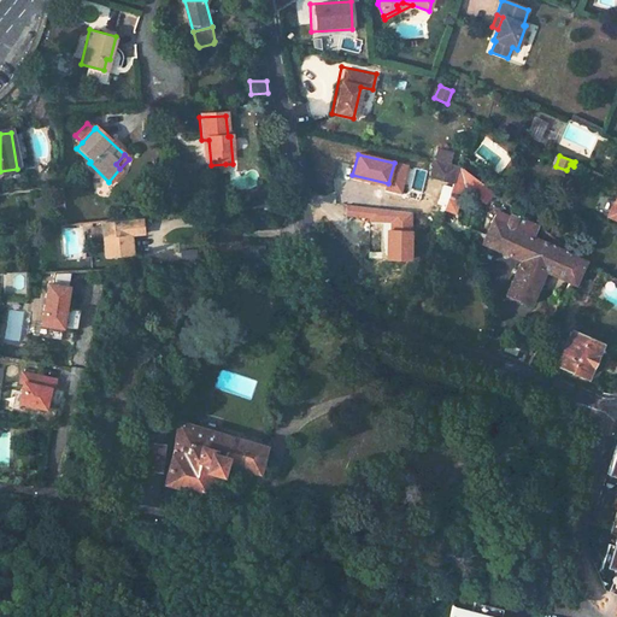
[(458,165),(434,159),(430,176),(453,182),(458,165)]
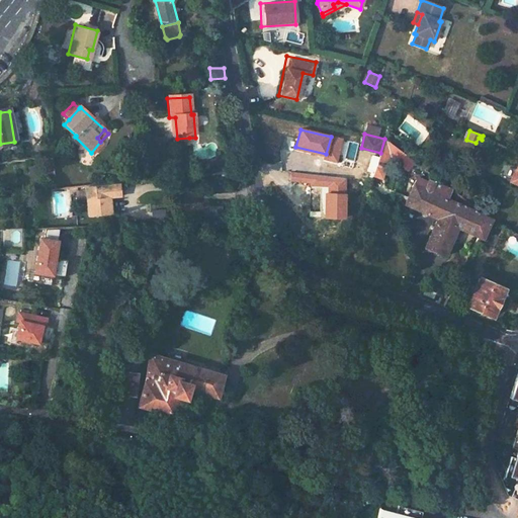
[(382,178),(390,157),(407,170),(414,161),(385,139),(373,175),(382,178)]
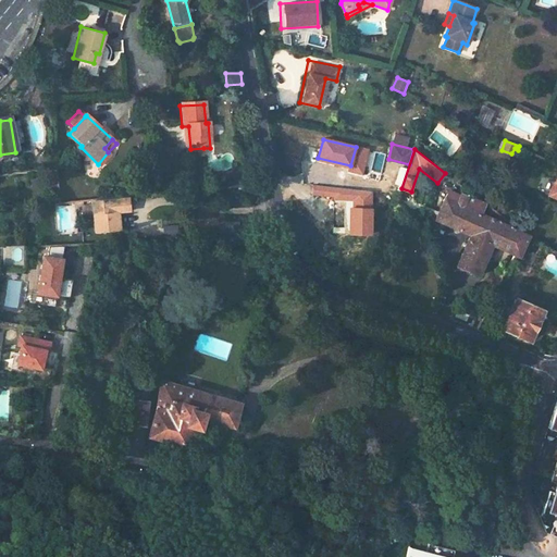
[(98,164),(101,168),(112,156),(108,152),(98,164)]
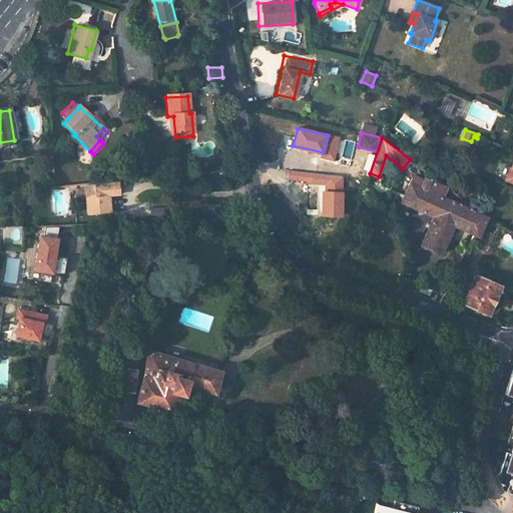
[(478,143),(469,164),(479,168),(486,154),(489,147),(478,143)]
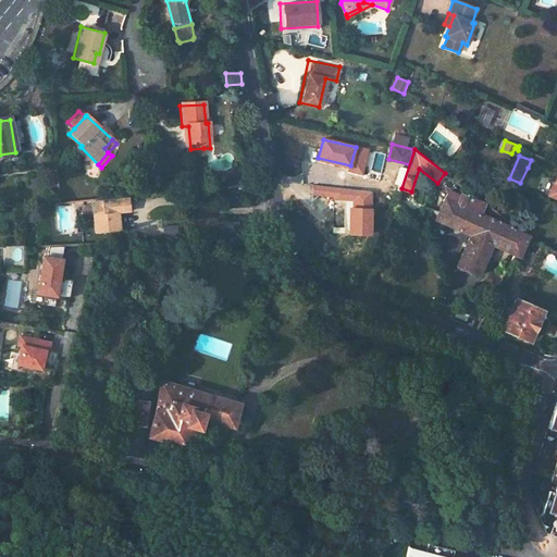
[(520,183),(525,185),(532,170),(528,168),(520,183)]
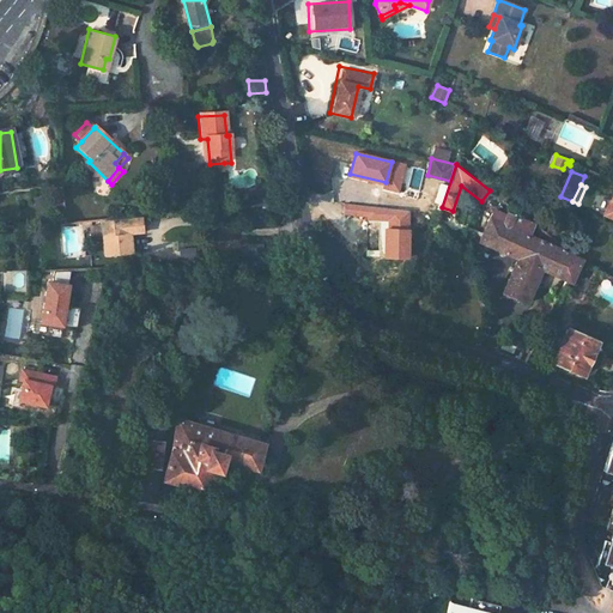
[(523,220),(508,213),(503,225),(490,219),(479,242),(516,259),(502,295),(525,304),(539,271),(564,280),(570,284),(582,261),(564,253),(529,238),(534,226),(523,220)]
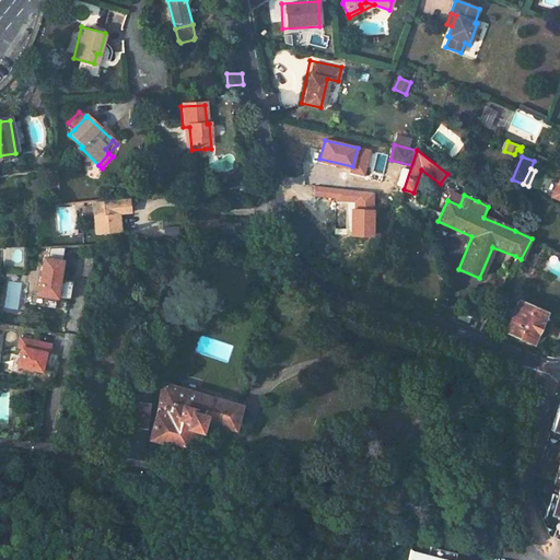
[(95,200),(100,236),(123,234),(120,213),(117,213),(115,198),(95,200)]
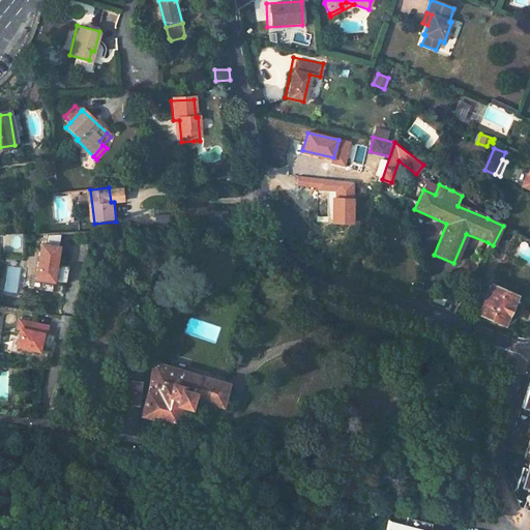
[(52,282),(58,243),(36,240),(30,277),(52,282)]
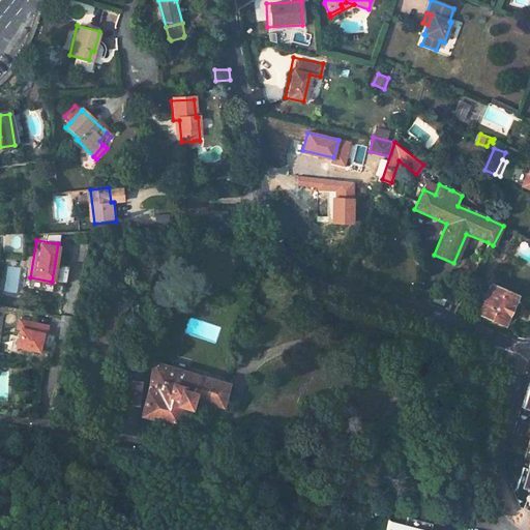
[(481,268),(491,251),(484,248),(476,266),(481,268)]
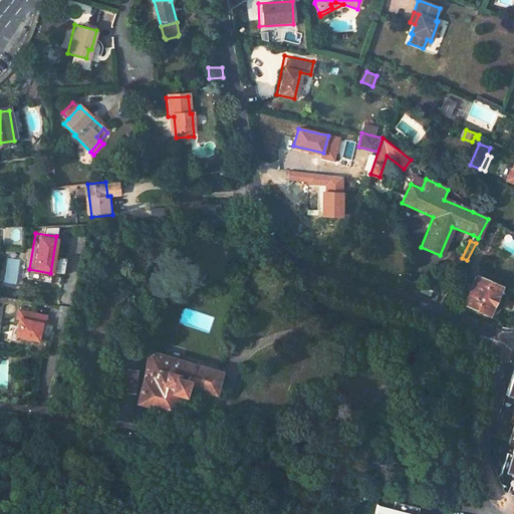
[(474,279),(462,305),(487,314),(499,288),(474,279)]
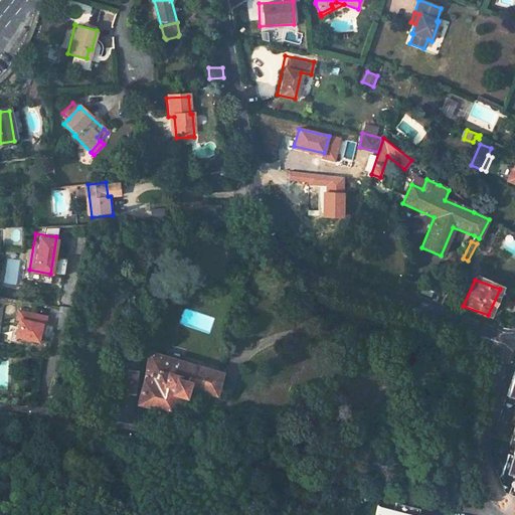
[(458,293),(447,289),(445,295),(440,304),(451,308),(458,293)]
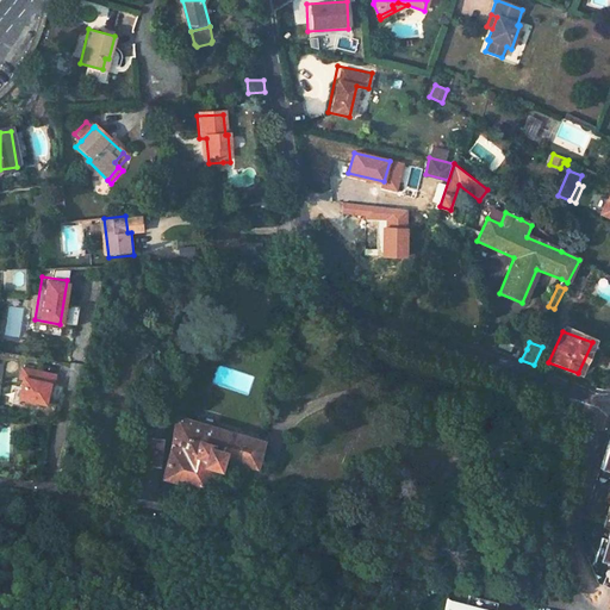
[(55,374),(23,367),(20,377),(24,378),(19,397),(45,403),(49,384),(53,384),(55,374)]
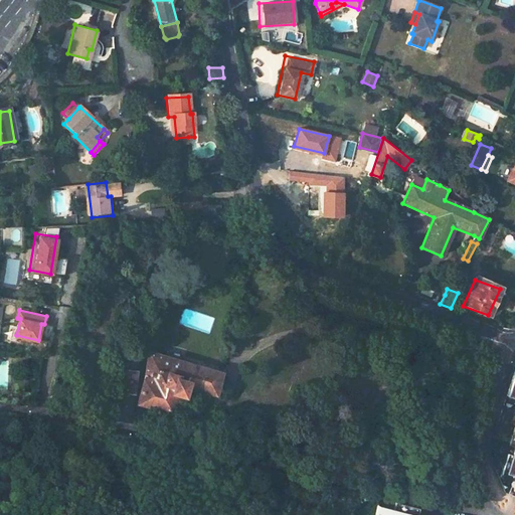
[(140,353),(125,350),(120,396),(115,419),(129,422),(140,353)]
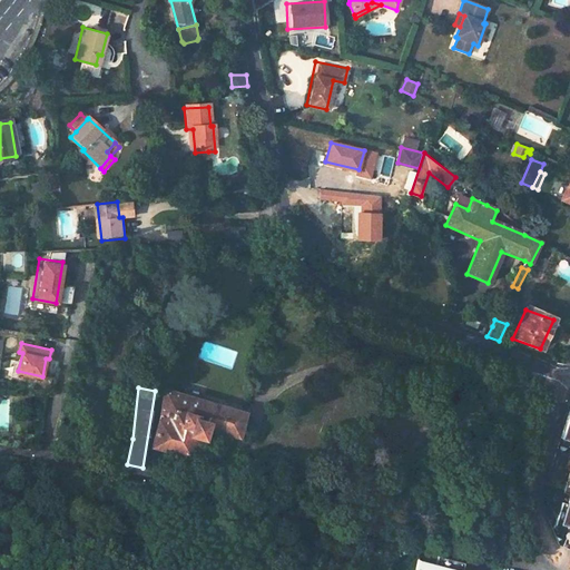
[(160,422),(155,448),(187,455),(193,435),(203,438),(206,428),(237,436),(243,418),(166,394),(160,422)]
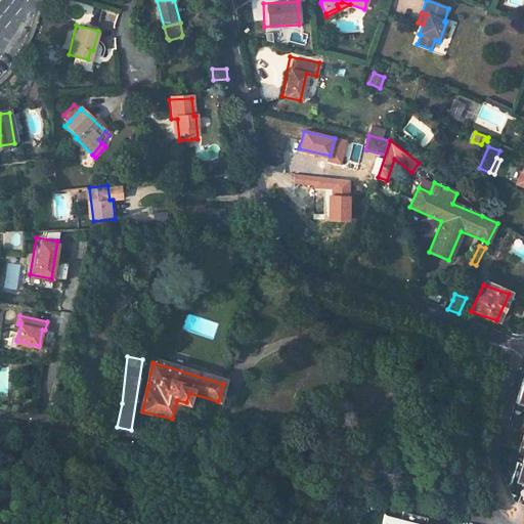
[(513,500),(523,503),(523,373),(522,373),(514,405),(523,407),(523,426),(509,485),(517,487),(513,500)]
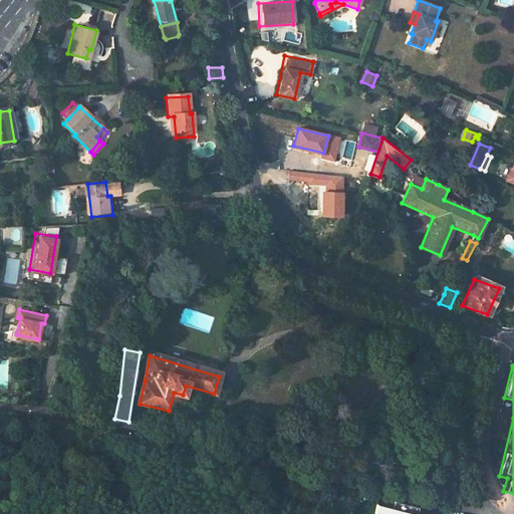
[(113,411),(107,410),(99,409),(98,415),(112,418),(113,411)]
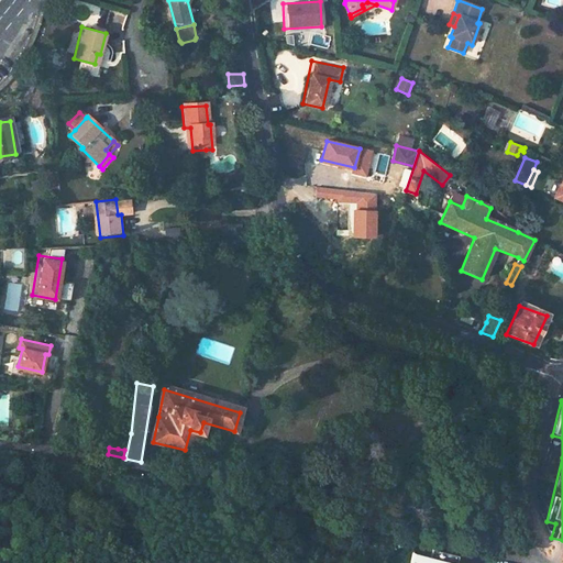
[(353,544),(344,542),(342,556),(351,558),(353,544)]
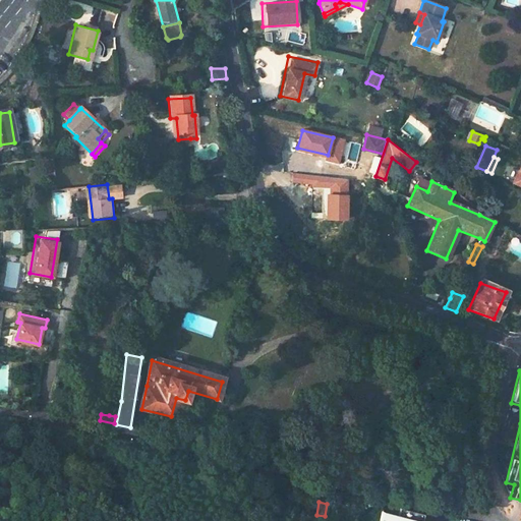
[(428,520),(428,519),(379,509),(375,520),(428,520)]
